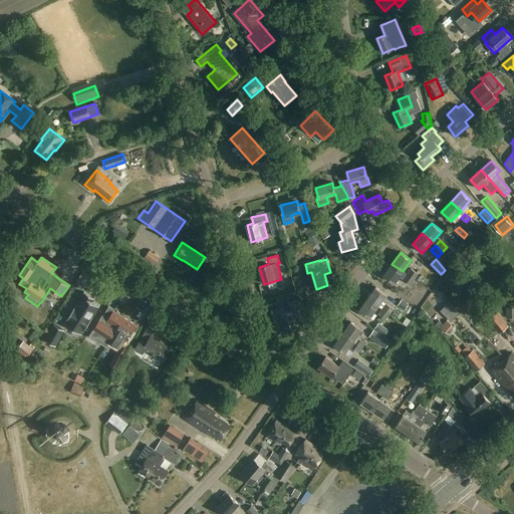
[(403,271),(392,264),(383,275),(395,283),(403,271)]
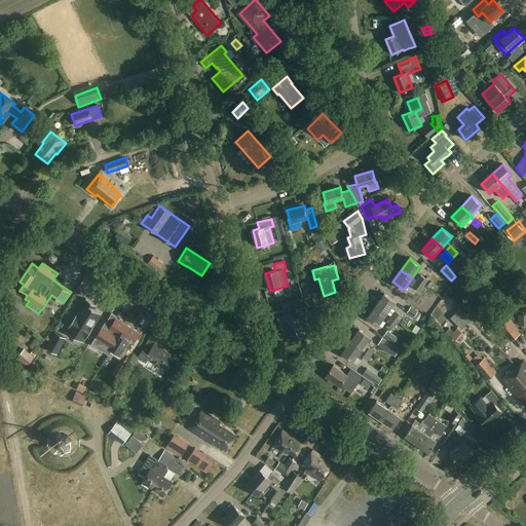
[(416,280),(424,287),(428,280),(420,275),(416,280)]
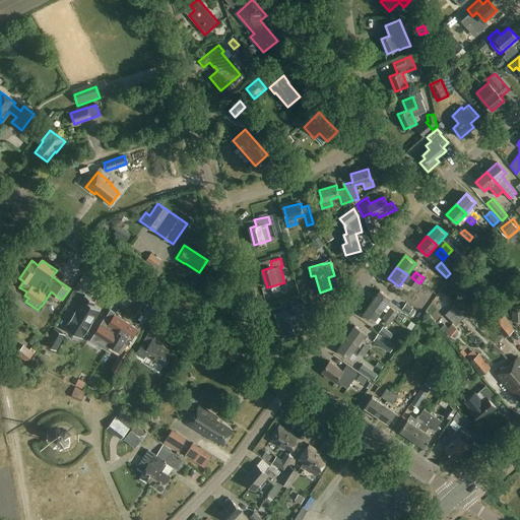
[(452,279),(458,290),(465,286),(458,276),(452,279)]
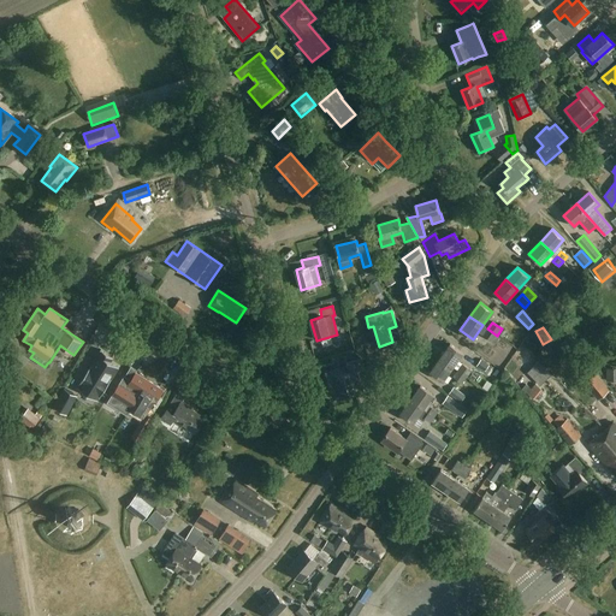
[(487,329),(483,336),(492,342),(497,336),(487,329)]
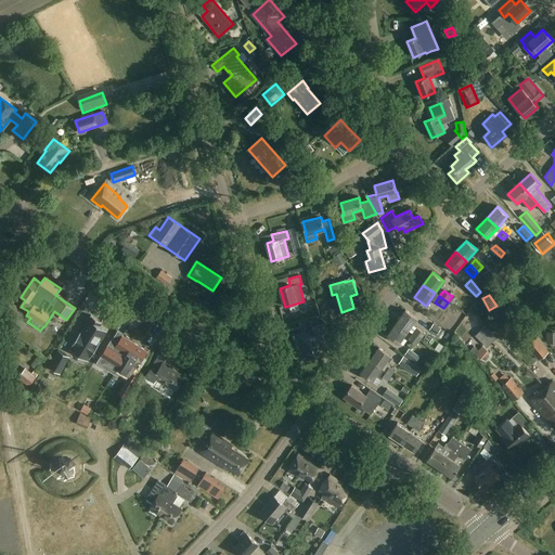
[(397,323),(409,331),(417,319),(405,310),(397,323)]
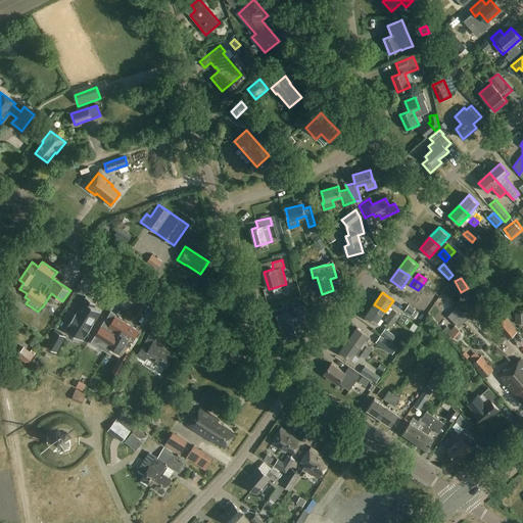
[(90,300),(86,297),(73,319),(74,322),(70,323),(68,324),(70,325),(72,333),(78,337),(85,335),(87,335),(101,313),(94,307),(95,306),(89,302),(90,300)]
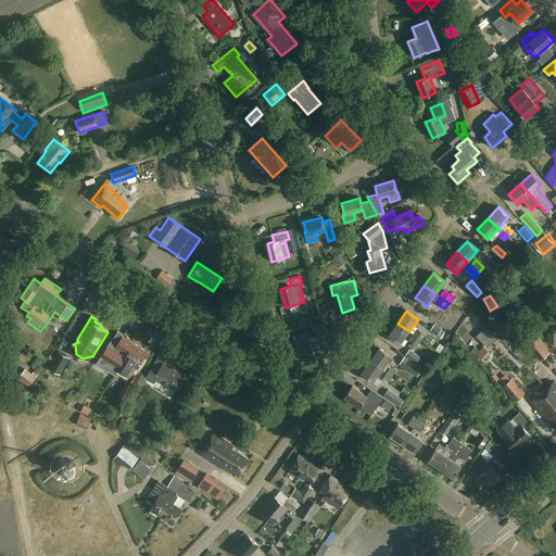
[(297,335),(304,359),(323,355),(319,346),(326,345),(325,341),(324,336),(329,335),(326,324),(320,326),(313,328),(313,330),(297,335)]
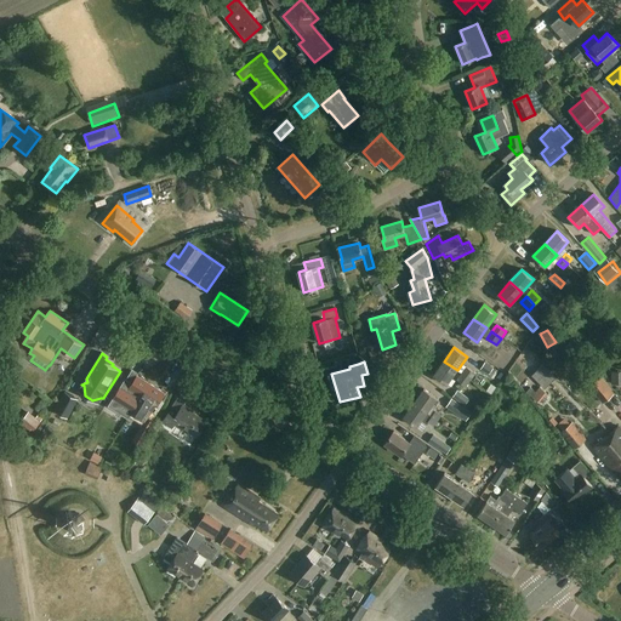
[(446,385),(457,370),(444,362),(434,375),(446,385)]
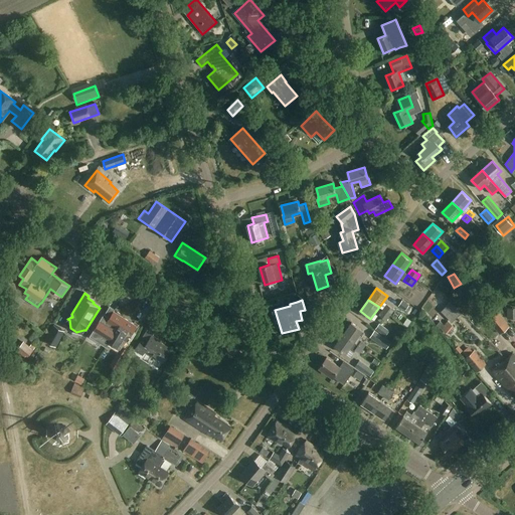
[(401,301),(397,307),(405,312),(408,305),(401,301)]
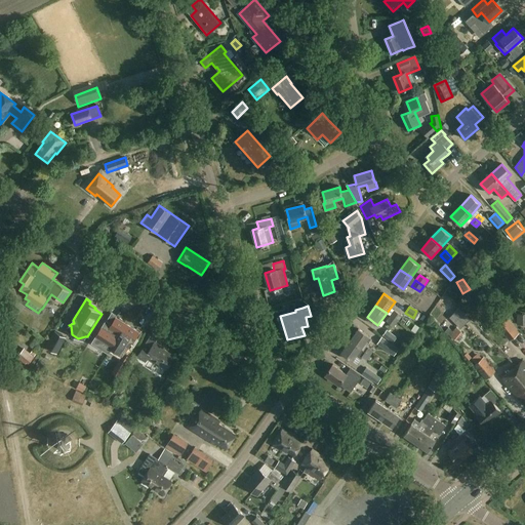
[(470,320),(458,309),(449,318),(460,329),(470,320)]
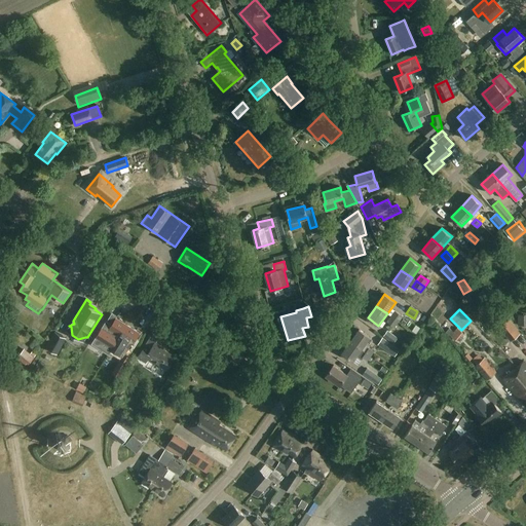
[(390,316),(399,322),(403,316),(395,310),(390,316)]
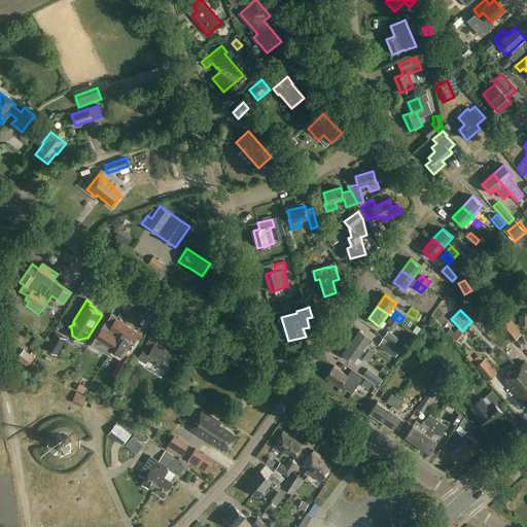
[(399,322),(391,317),(388,323),(395,328),(399,322)]
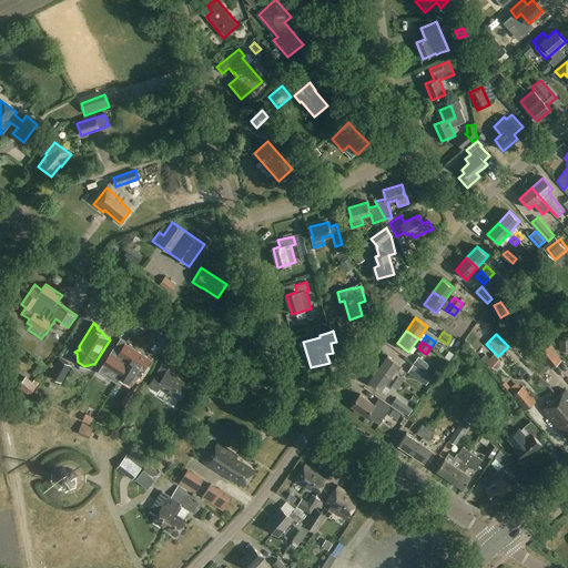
[(128,367),(129,364),(138,351),(125,344),(121,351),(115,347),(100,372),(109,377),(113,371),(112,371),(118,361),(128,367)]
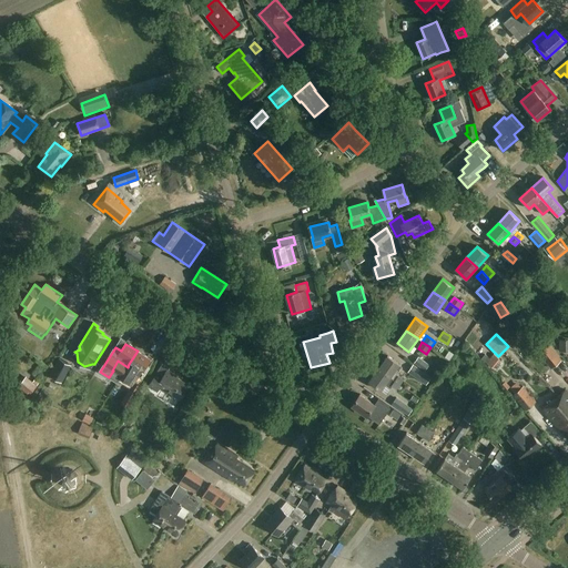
[(561,361),(547,344),(537,352),(551,368),(561,361)]
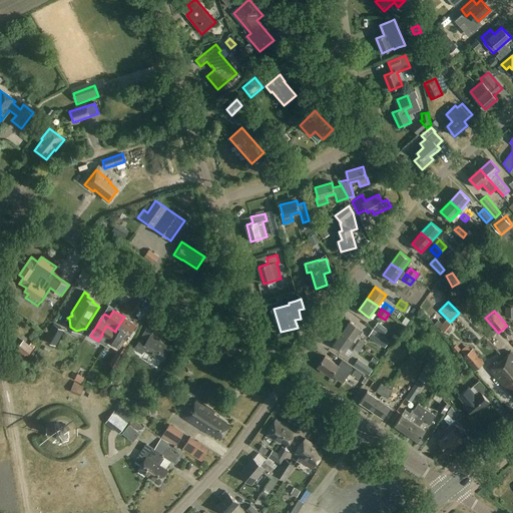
[(115,332),(111,338),(122,345),(123,345),(128,337),(129,337),(136,325),(124,317),(116,329),(115,332)]
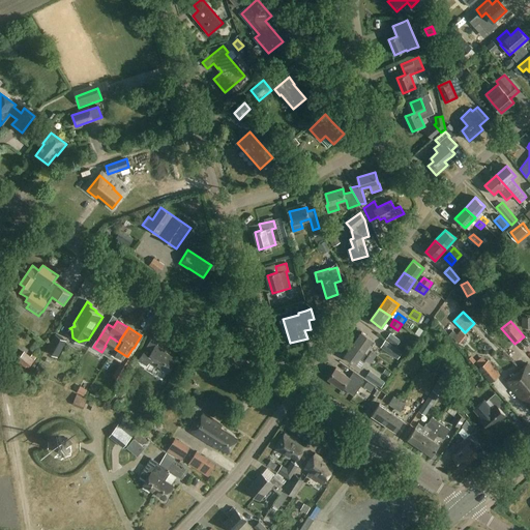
[(467,335),(461,331),(454,339),(461,344),(467,335)]
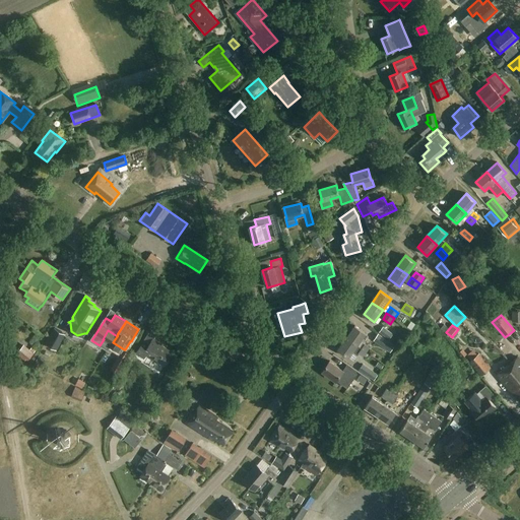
[(347,337),(367,352),(370,348),(365,344),(367,341),(363,338),(366,333),(355,326),(347,337)]
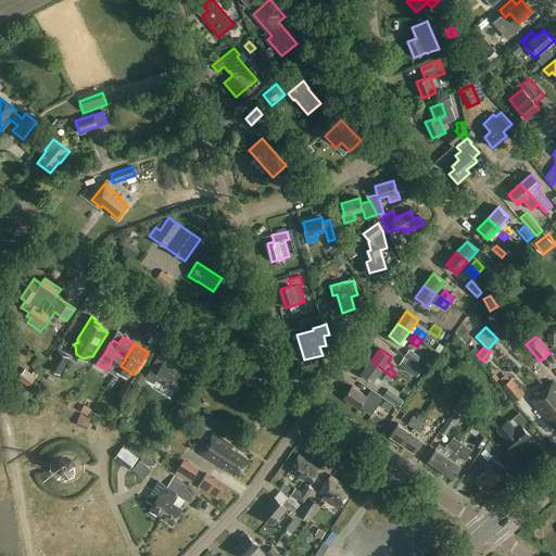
[(421,357),(409,349),(405,355),(416,364),(421,357)]
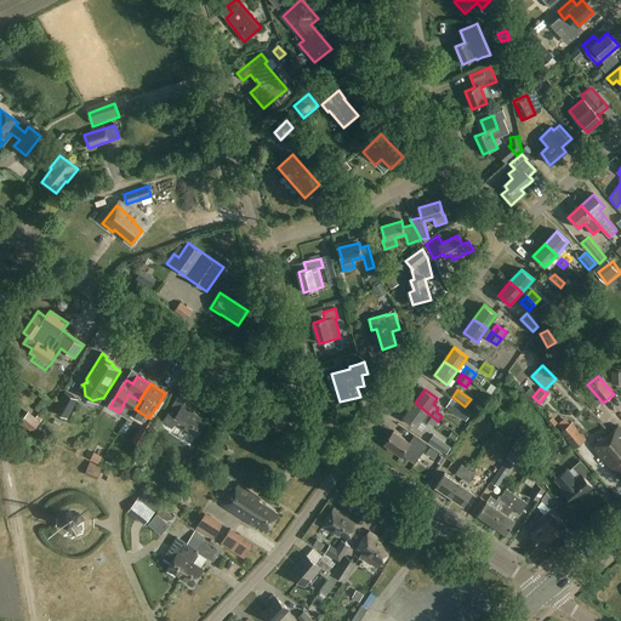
[(79,398),(66,391),(55,411),(68,419),(79,398)]
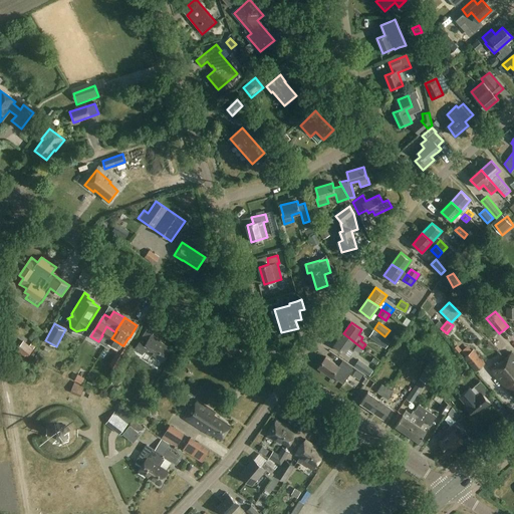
[(391,341),(374,329),(369,336),(386,348),(391,341)]
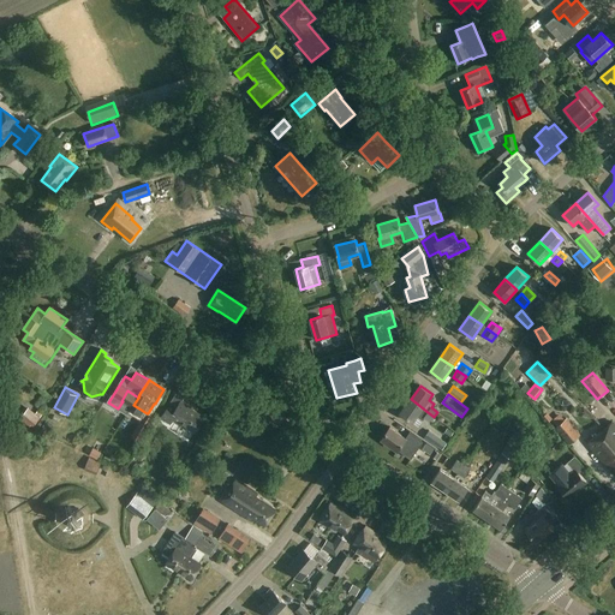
[(434,417),(411,399),(400,413),(413,422),(417,416),(423,421),(424,418),(430,422),(434,417)]
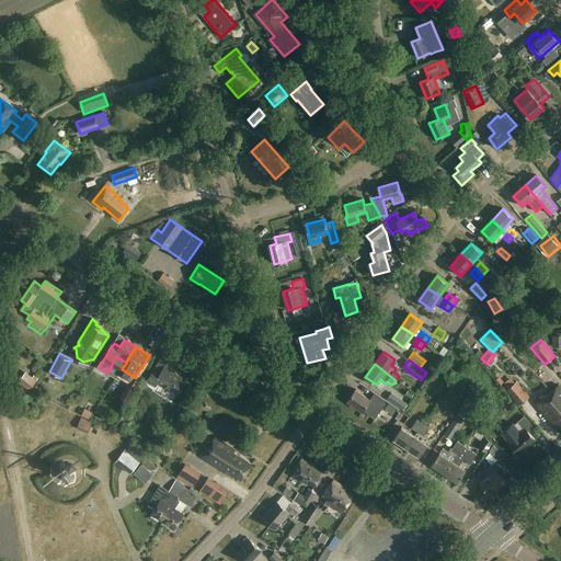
[(171,369),(165,366),(161,373),(156,368),(147,381),(156,387),(158,382),(178,395),(186,380),(170,370),(171,369)]
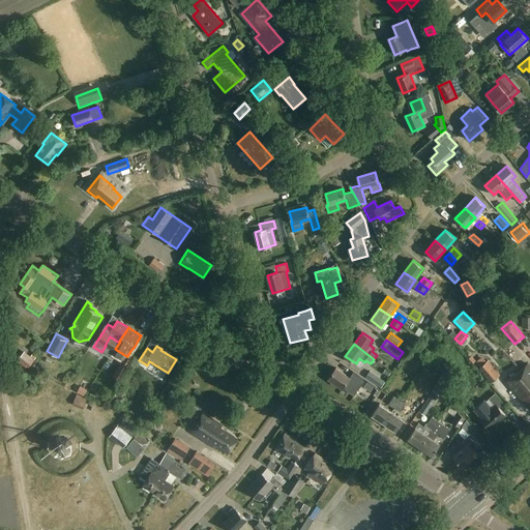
[(35,360),(24,352),(17,361),(26,369),(27,366),(28,369),(35,360)]
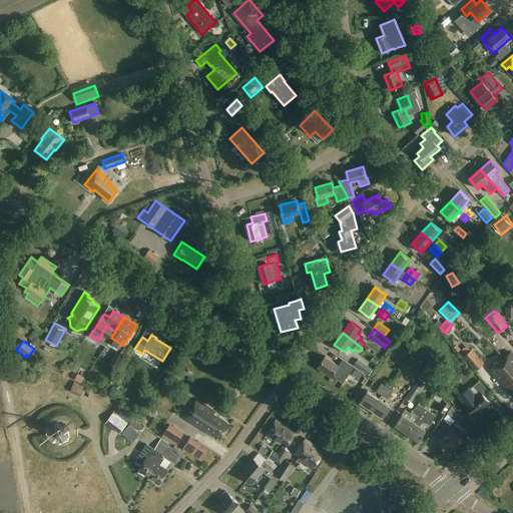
[(122,345),(110,364),(116,368),(129,349),(122,345)]
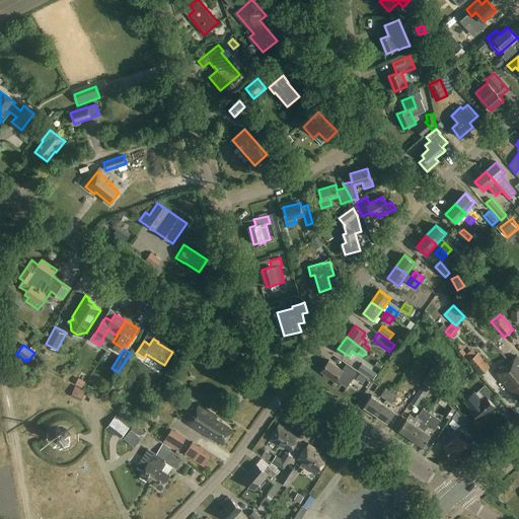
[(491,367),(478,353),(468,361),(480,375),(491,367)]
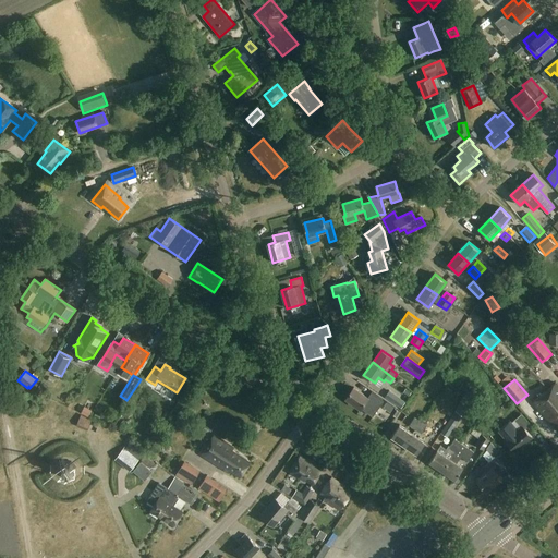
[(547,397),(557,409),(557,386),(556,384),(548,390),(552,393),(547,397)]
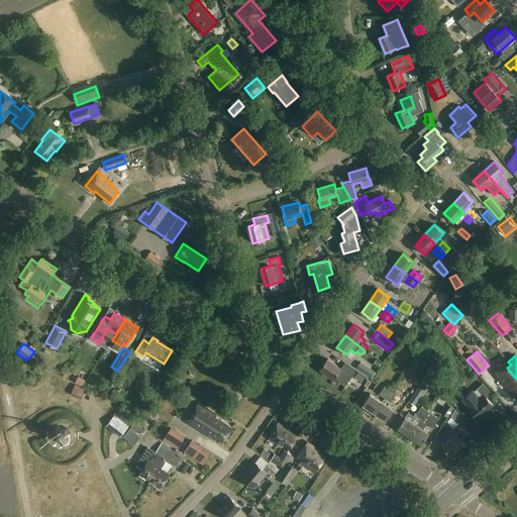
[(340,369),(328,359),(321,369),(334,379),(337,375),(343,380),(346,374),(351,378),(355,372),(344,364),(340,369)]
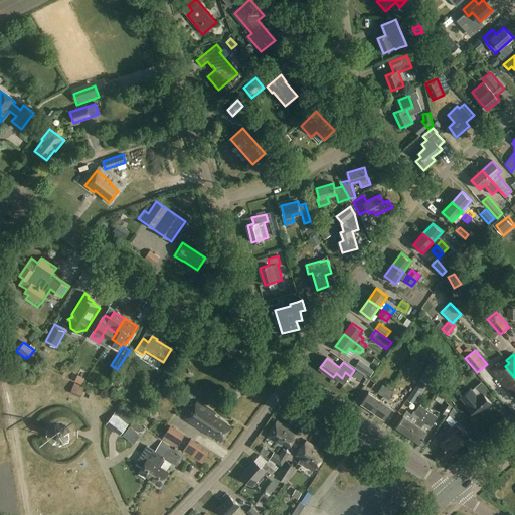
[(514,397),(514,377),(505,366),(509,363),(506,360),(492,372),(506,389),(507,388),(514,397)]
